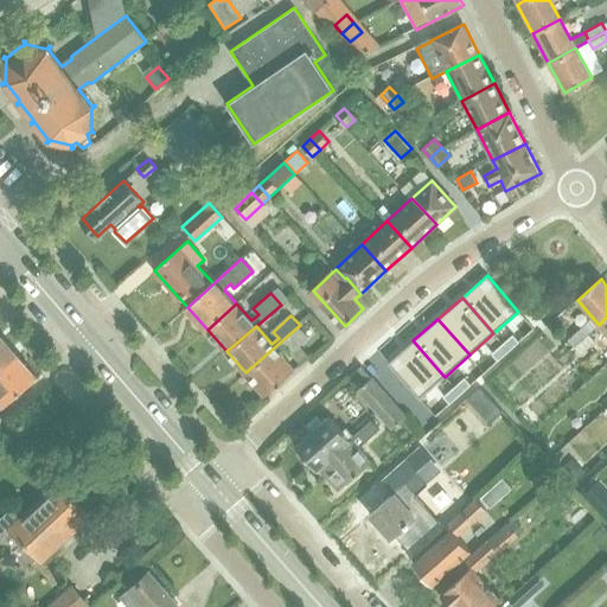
[(310,337),(300,325),(246,372),(266,395),(294,369),(279,351),(286,346),(292,352),(310,337)]
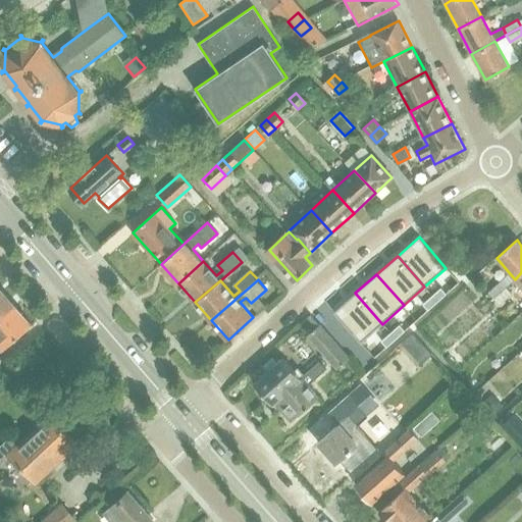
[(506,289),(501,282),(489,294),(494,299),(506,289)]
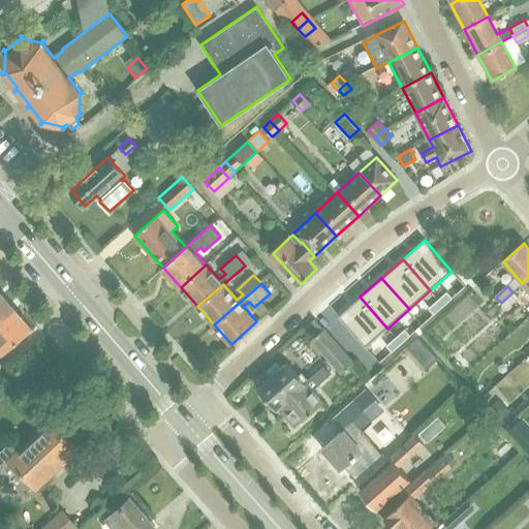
[(0,322),(17,309),(0,291),(0,322)]
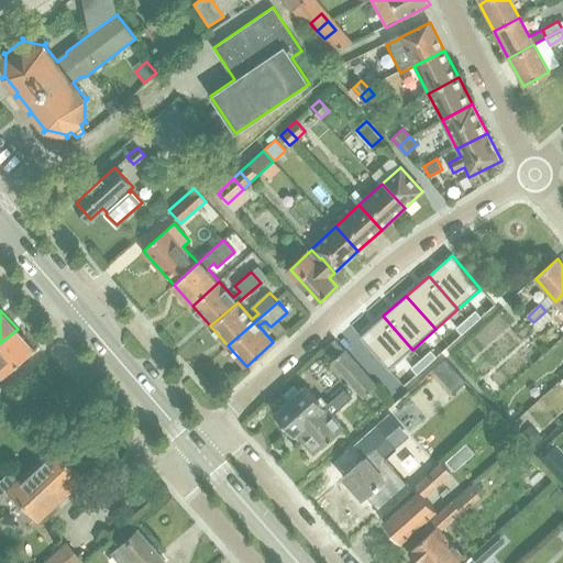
[(475,310),(465,319),(472,326),(482,317),(475,310)]
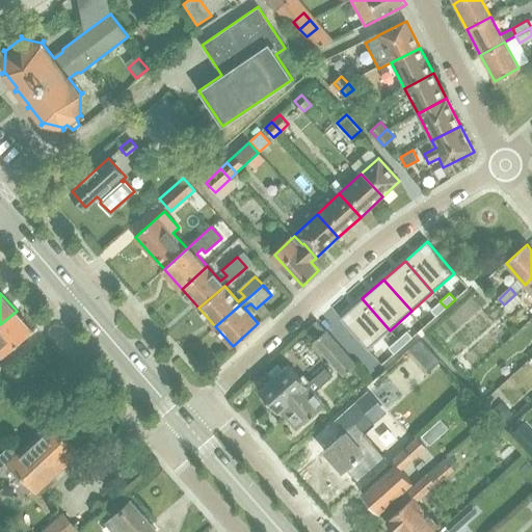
[(515,294),(504,304),(509,310),(521,299),(515,294)]
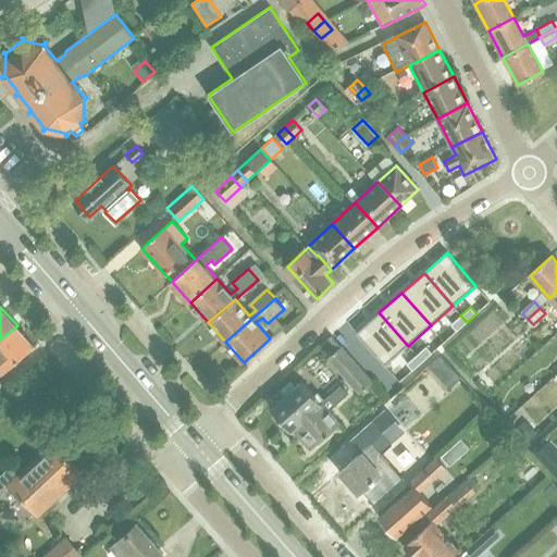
[(379,312),(356,333),(385,366),(408,346),(379,312)]
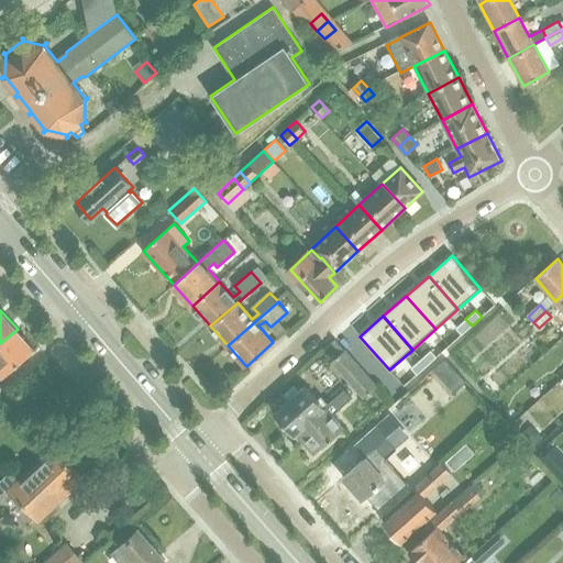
[(465,319),(455,328),(462,334),(472,326),(465,319)]
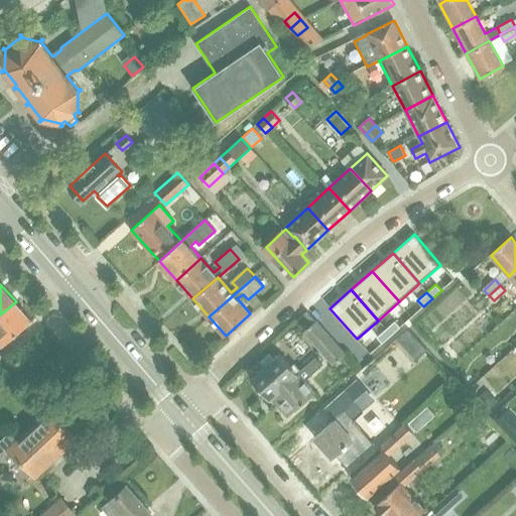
[(0,340),(4,345),(32,319),(16,301),(0,314),(0,340)]
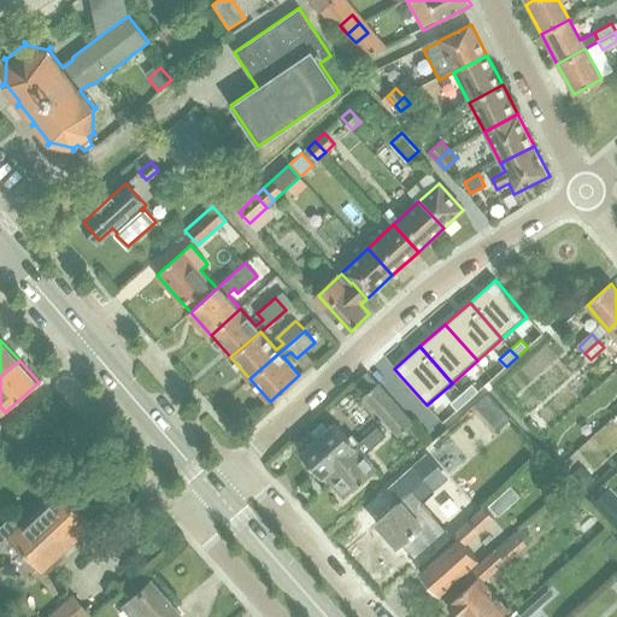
[(378,383),(364,397),(382,416),(397,404),(378,383)]
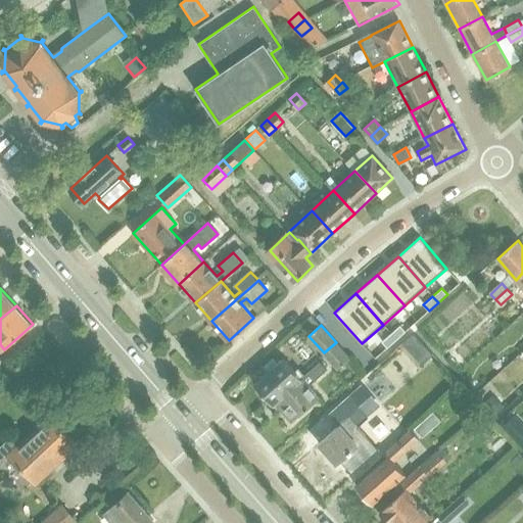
[(399,325),(391,333),(396,339),(406,331),(399,325)]
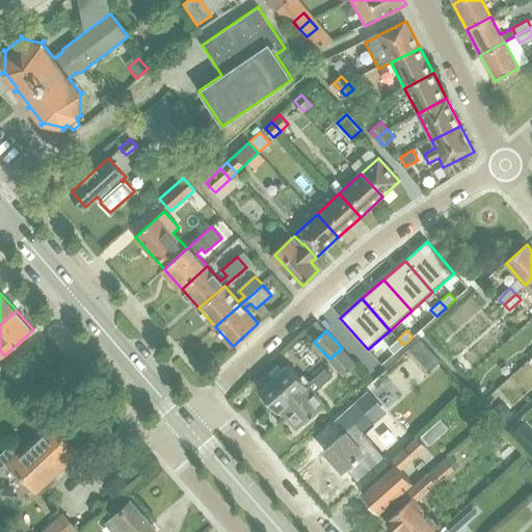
[(398,339),(389,347),(394,353),(403,345),(398,339)]
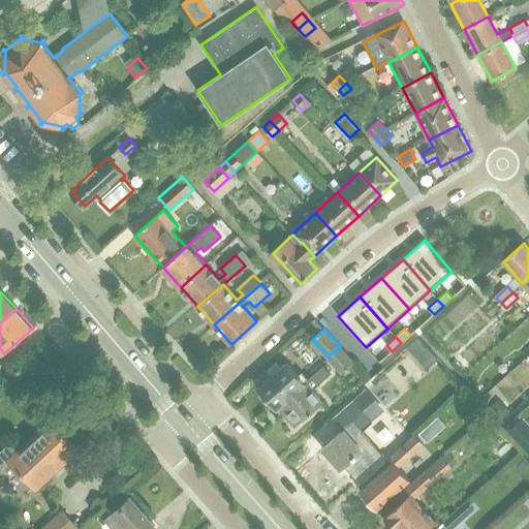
[(340,346),(328,356),(343,373),(354,363),(340,346)]
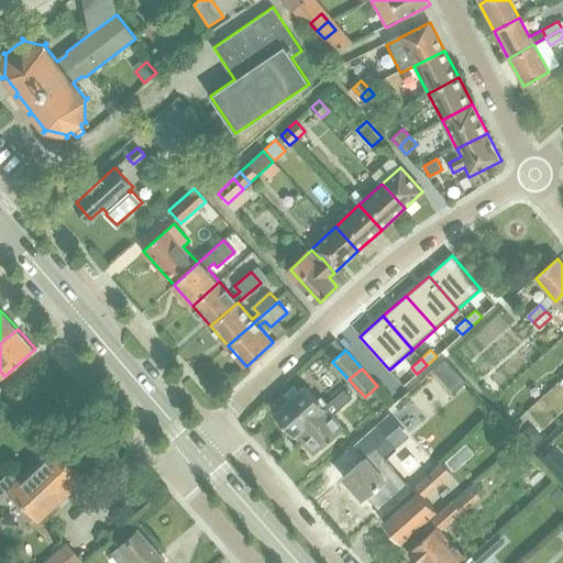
[(275,414),(295,434),(300,429),(324,407),(306,386),(275,414)]
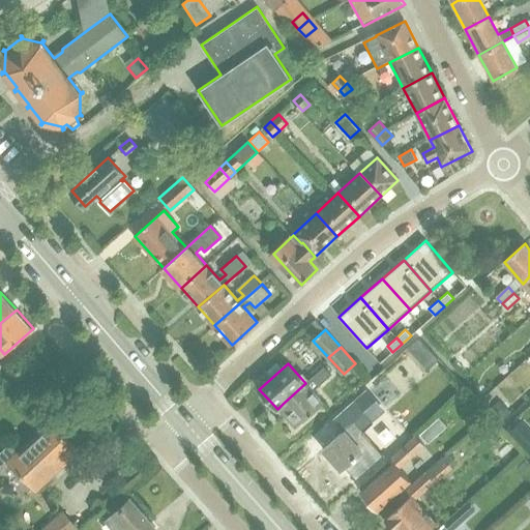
[(283,404),(300,423),(324,403),(313,390),(330,375),(323,367),(305,383),(283,404)]
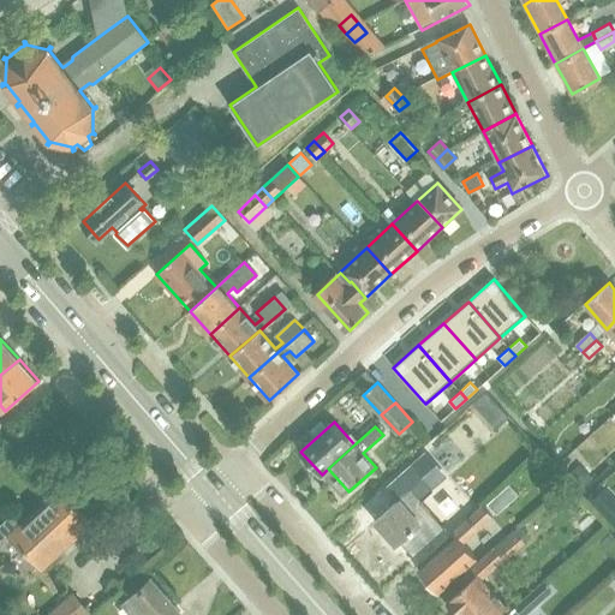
[(399,500),(376,521),(398,545),(400,542),(415,557),(447,529),(422,501),(434,491),(412,466),(388,488),(399,500)]
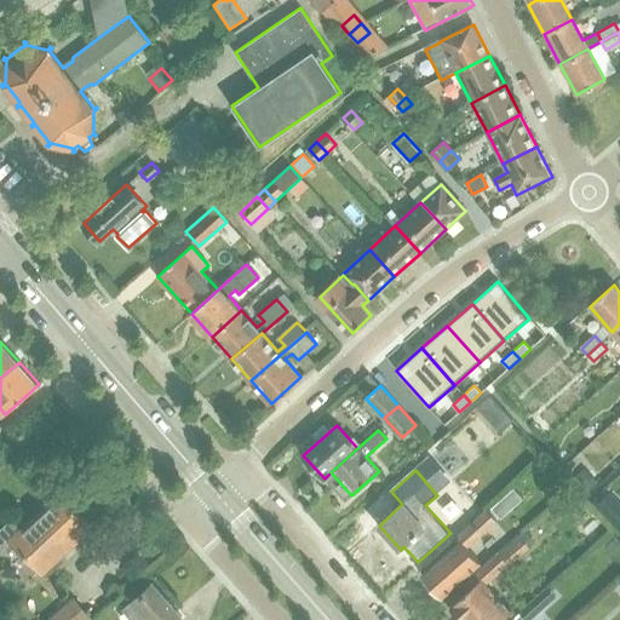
[(587,474),(580,481),(589,492),(597,484),(587,474)]
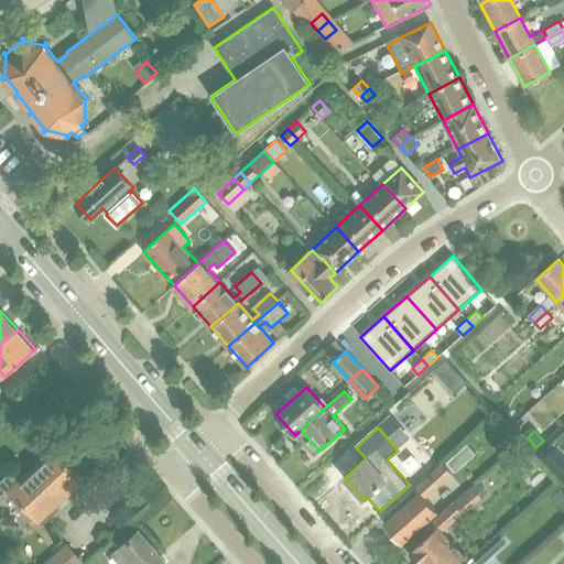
[(513,448),(505,440),(488,455),(496,464),(513,448)]
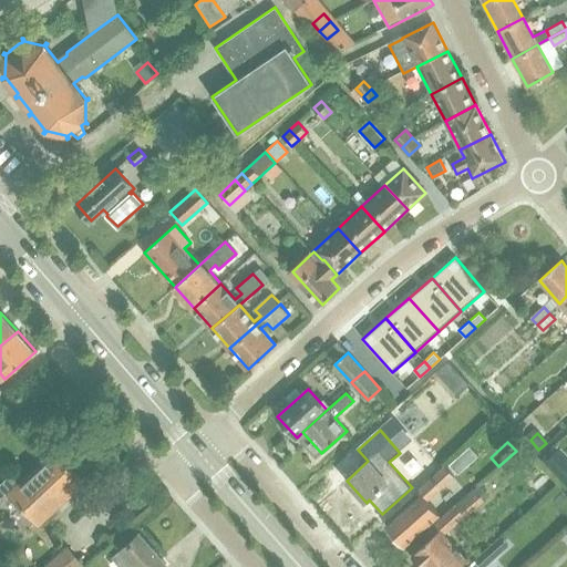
[(470,447),(450,465),(459,474),(477,456),(470,447)]
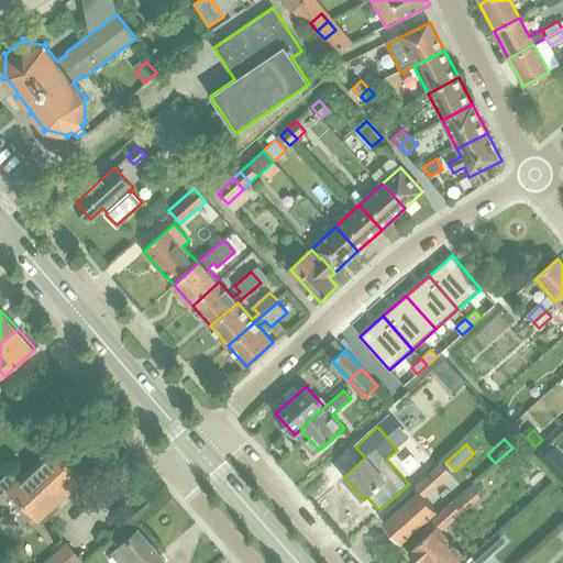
[(39,521),(84,478),(55,448),(19,483),(10,474),(0,483),(0,503),(11,493),(39,521)]
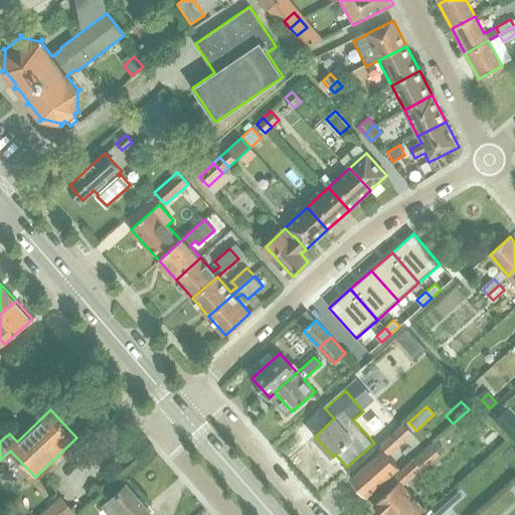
[(388,455),(413,433),(405,423),(380,446),(383,450),(351,478),(367,496),(399,468),(388,455)]
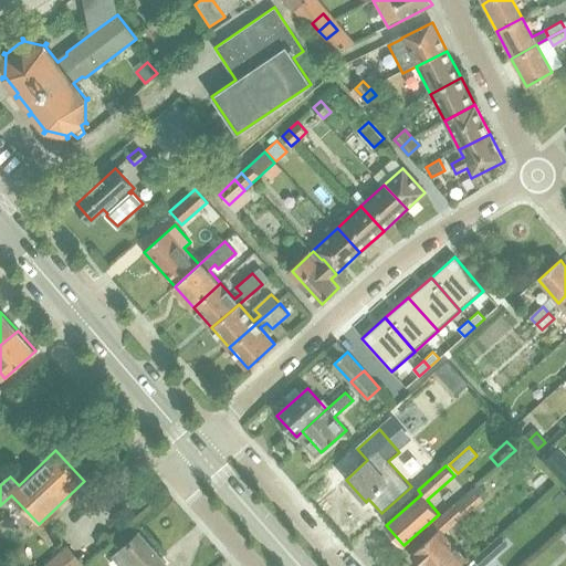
[(473,490),(456,506),(436,524),(440,530),(412,554),(422,565),(457,565),(465,558),(443,533),(482,499),(473,490)]
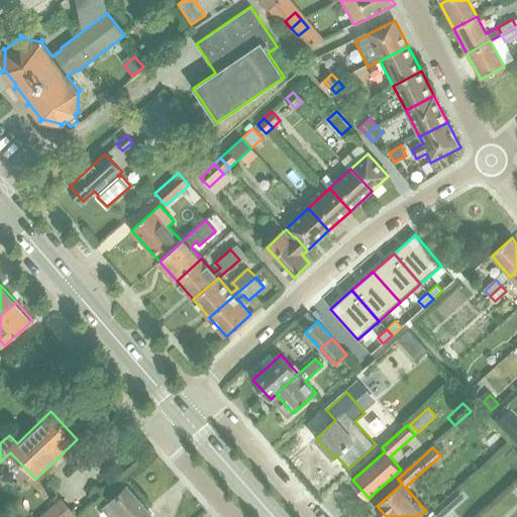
[(110,490),(102,497),(107,502),(103,506),(112,516),(119,516),(122,514),(124,516),(148,516),(151,515),(127,487),(126,486),(115,496),(110,490)]
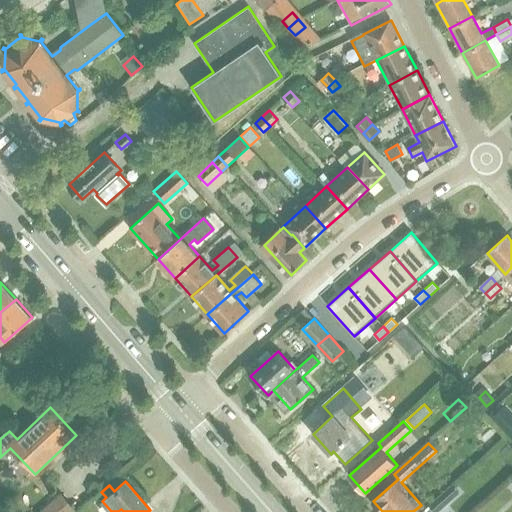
[(61,494),(40,511),(76,511),(77,511),(61,494)]
